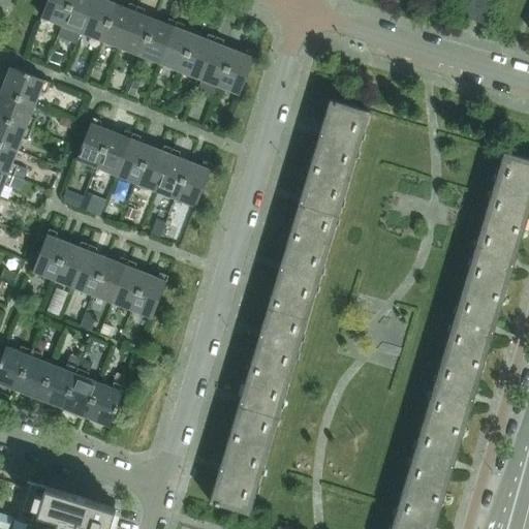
[(48,0),(41,17),(62,25),(71,0),(48,0)]
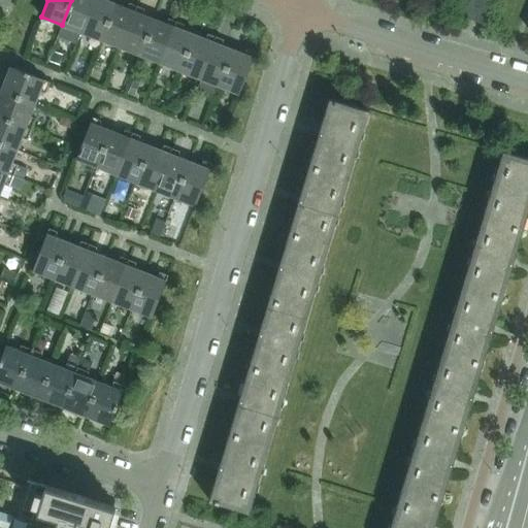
[(77,42),(81,32),(94,0),(71,0),(62,25),(63,25),(60,35),(77,42)]
